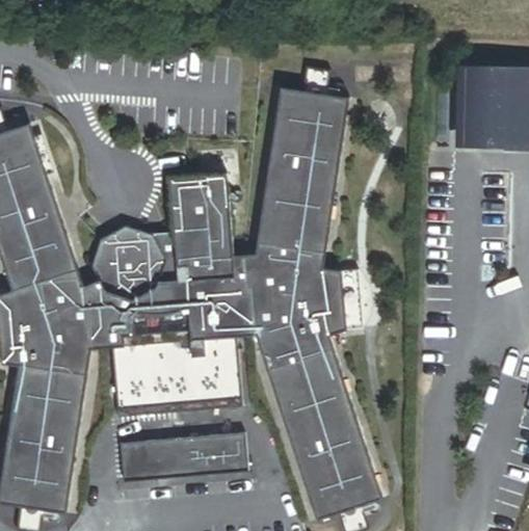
[(242,406),(237,338),(256,336),(318,521),(340,513),(345,530),(363,530),(371,529),(363,505),(385,499),(329,336),(347,329),(342,270),(323,268),(349,98),(327,95),(331,71),(307,67),(302,90),(280,87),(258,236),(245,235),(243,254),(234,254),(227,173),(169,179),(175,228),(178,254),(164,257),(153,234),(125,227),(99,240),(89,267),(99,281),(84,286),(81,281),(29,123),(7,130),(0,107),(0,257),(10,290),(0,293),(0,366),(17,368),(0,481),(0,505),(19,508),(16,530),(40,530),(44,511),(65,514),(90,349),(111,348),(117,417),(242,406)]
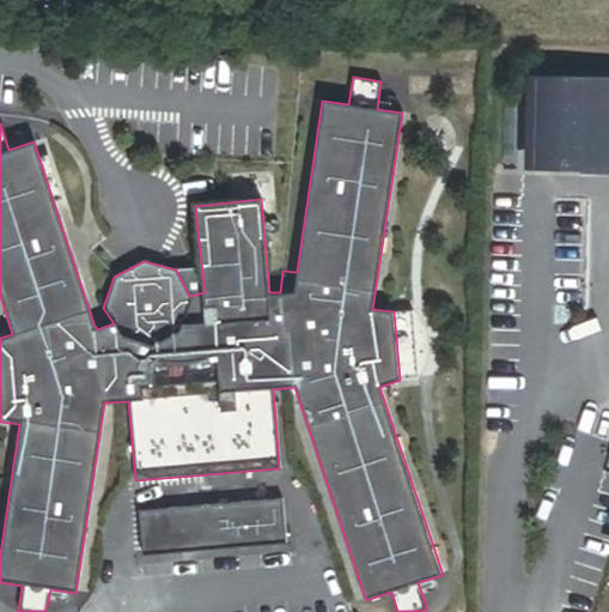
[(608,78),(535,77),(534,168),(608,169),(608,78)]
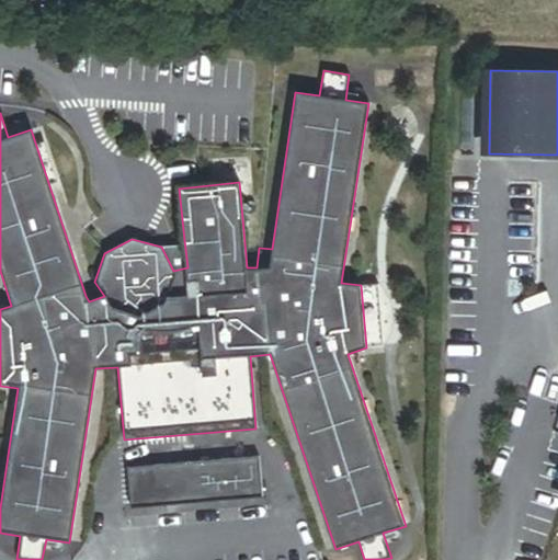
[(188,267),(184,240),(161,247),(173,271),(188,267)]
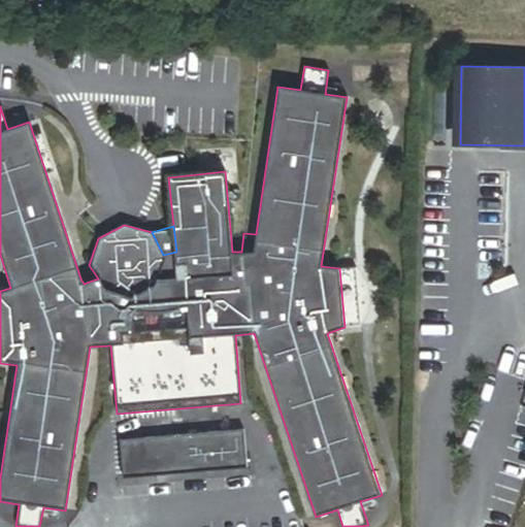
[(360,326),(355,267),(339,268),(345,327),(360,326)]
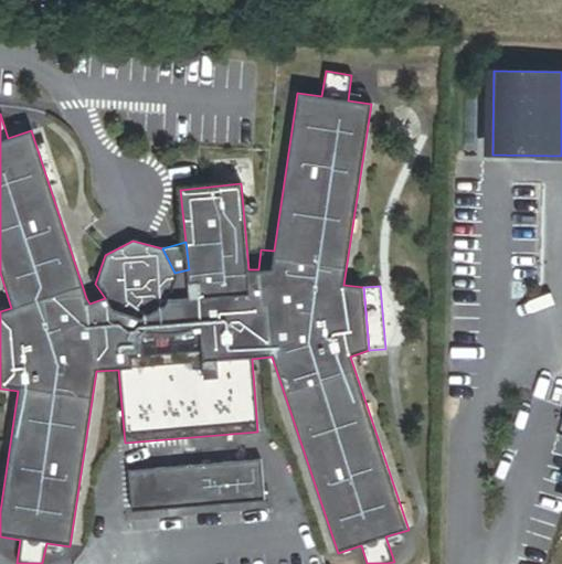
[(264,501),(260,460),(155,469),(159,510),(264,501)]
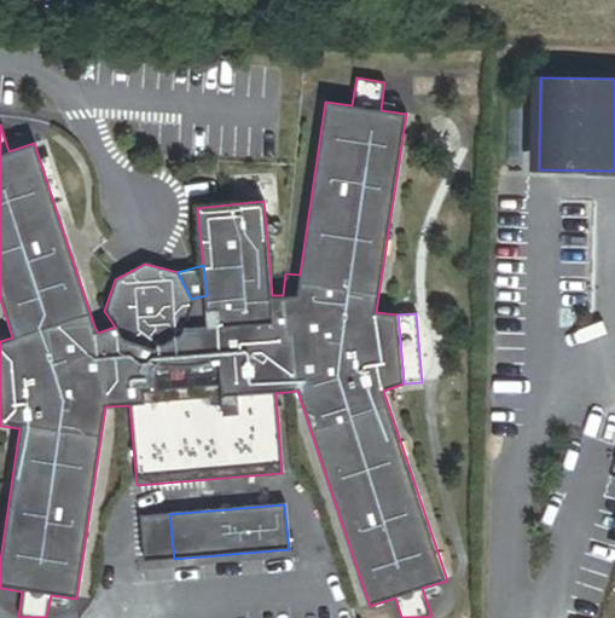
[(174,559),(169,514),(140,517),(144,561),(174,559)]
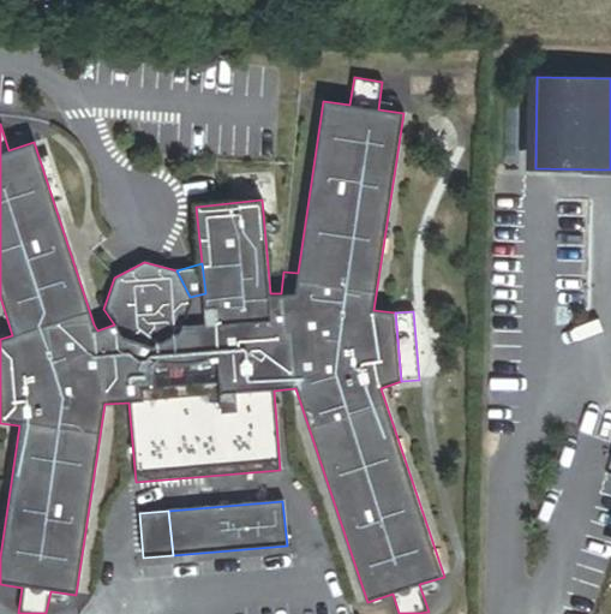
All buildings are outlined.
